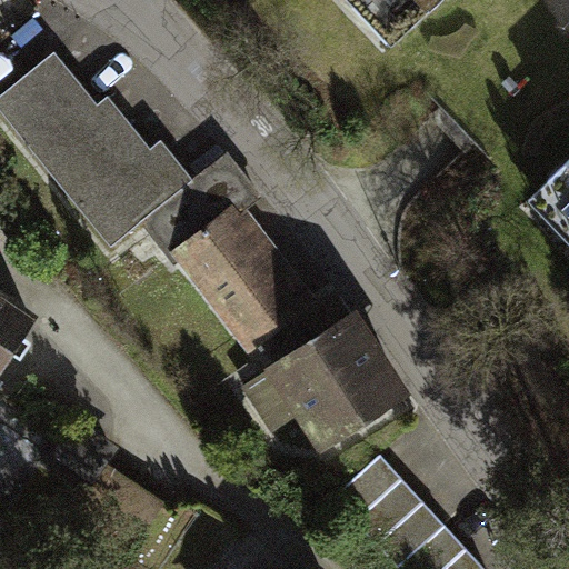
[(445,0),(389,0),(416,28),(445,0)]
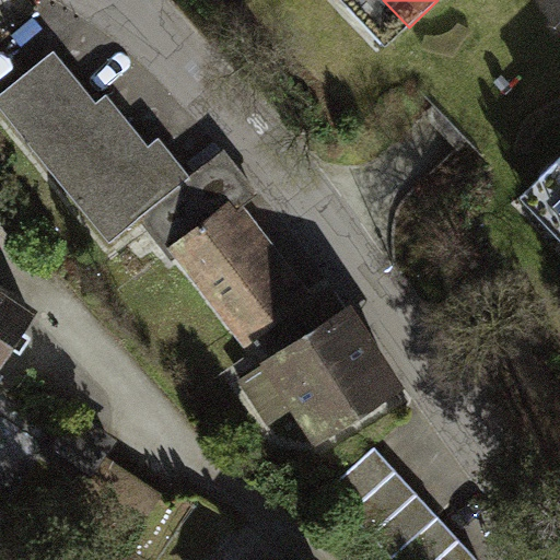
[(55,55),(0,96),(0,105),(109,246),(140,222),(171,261),(186,251),(248,329),(289,299),(222,214),(249,193),(220,154),(187,179),(159,142),(149,150),(103,93),(91,102),(55,55)]
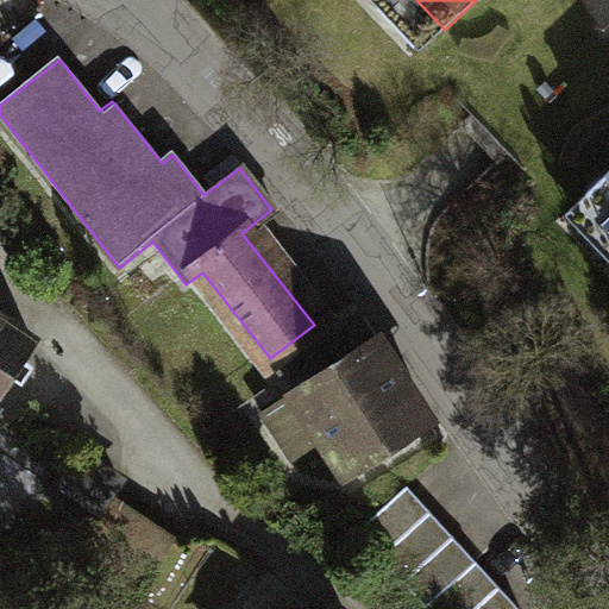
[(608,140),(576,173),(608,206),(608,140)]
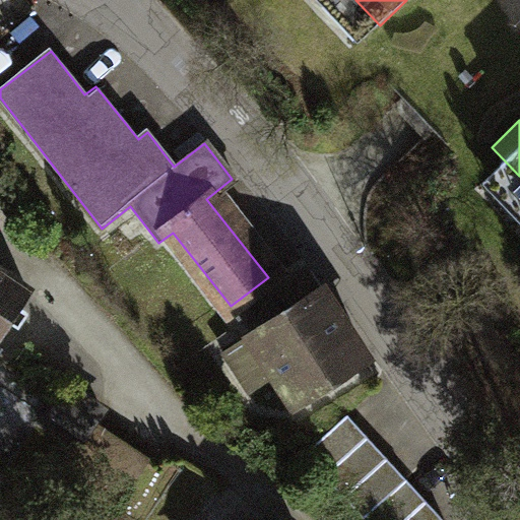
[(0,346),(33,295),(0,274),(0,346)]
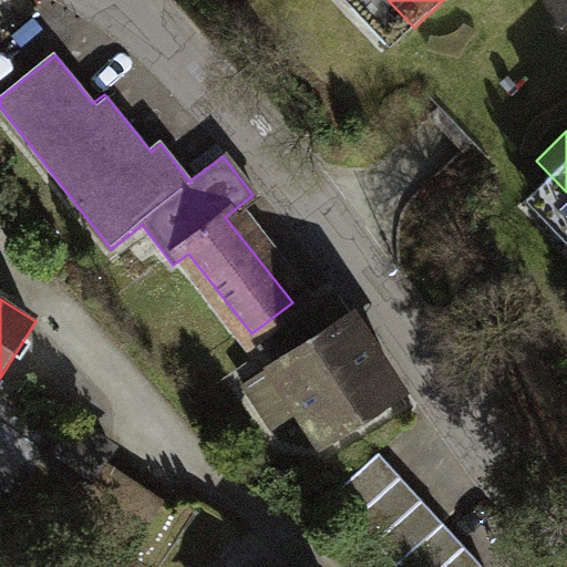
[(399,391),(348,311),(239,382),(268,425),(300,404),(323,440),(399,391)]
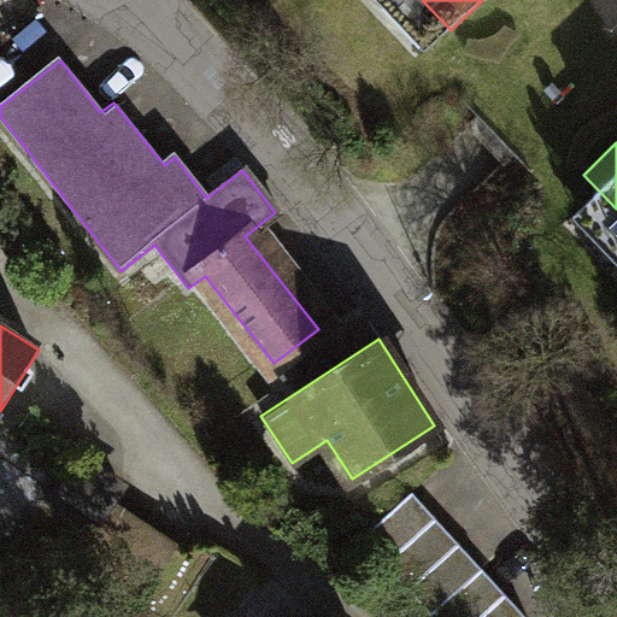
[(42,532),(158,603),(193,546),(122,501),(130,489),(86,462),(42,532)]
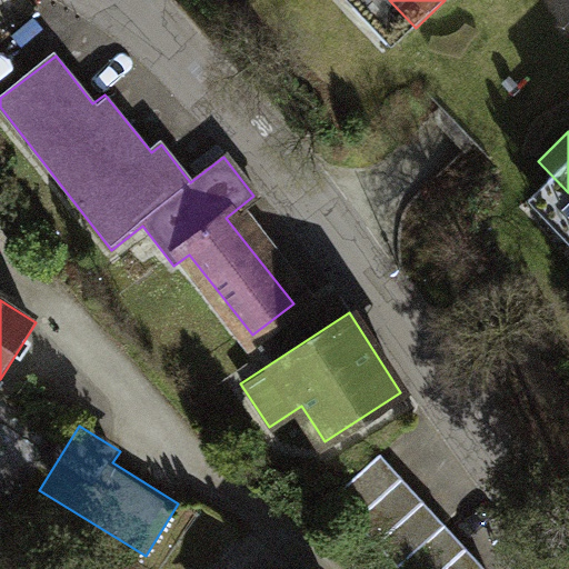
[(333,499),(398,568),(487,568),(380,455),(333,499)]
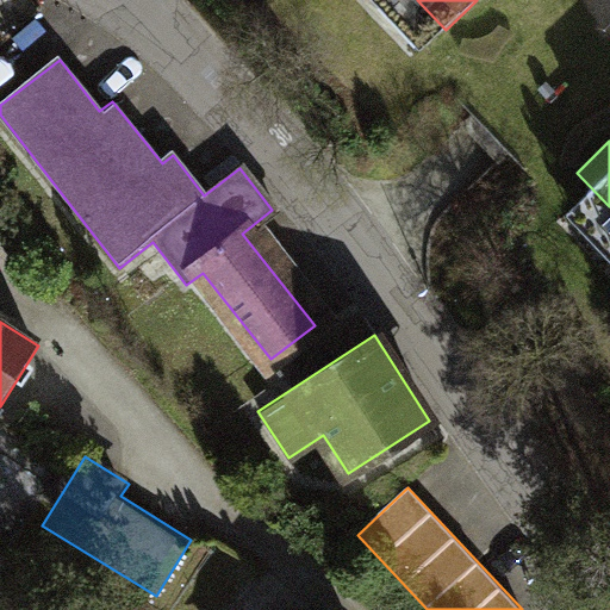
All buildings are outlined.
